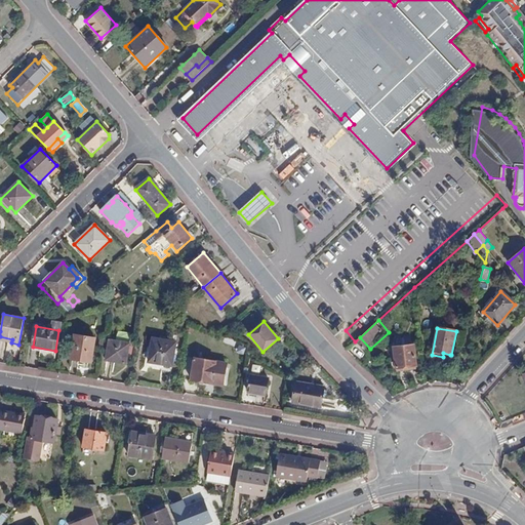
[(71,359),(91,362),(95,338),(75,335),(71,359)]
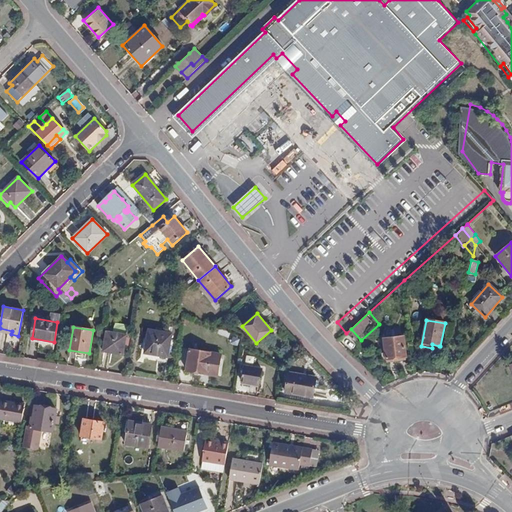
[(140,359),(166,364),(171,334),(149,330),(147,343),(142,342),(140,359)]
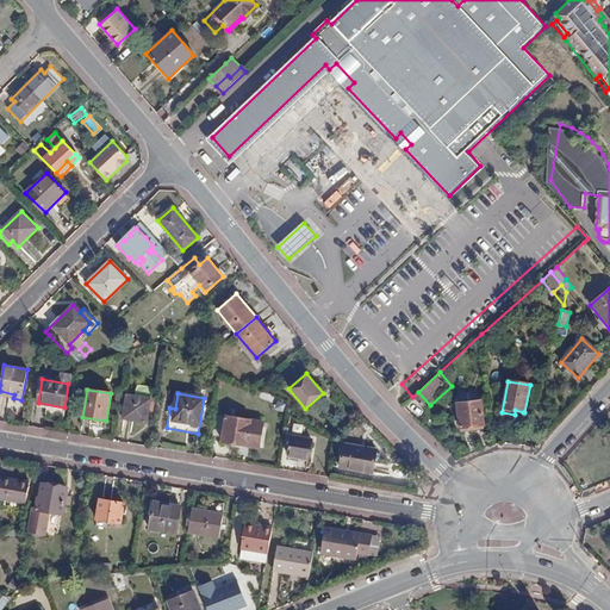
[(477,394),(461,394),(458,404),(481,402),(477,394)]
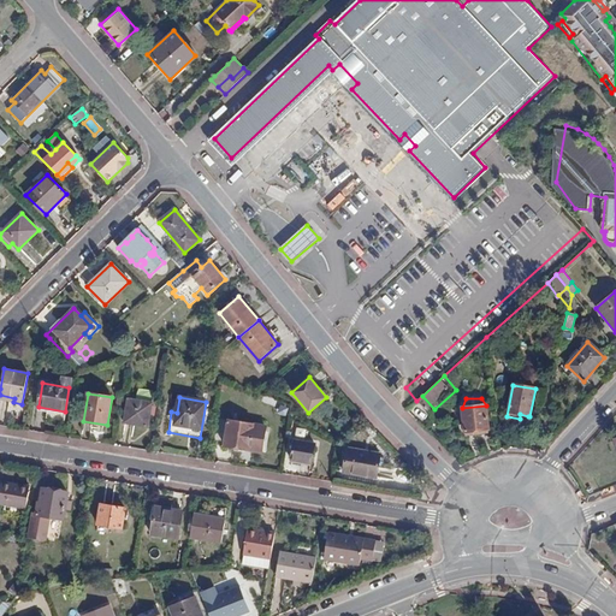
[(124,424),(148,427),(153,403),(128,400),(124,424)]
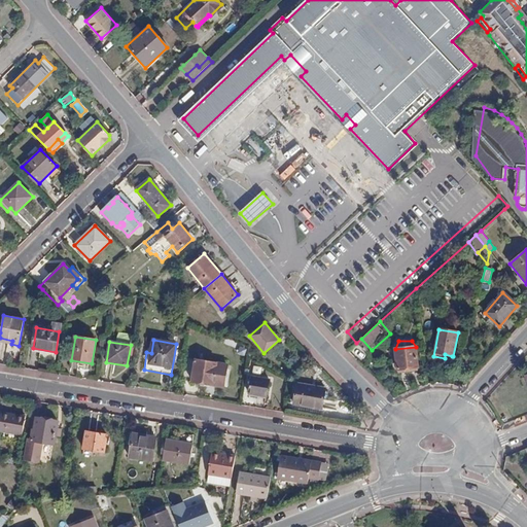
[(245,356),(247,348),(239,346),(237,354),(245,356)]
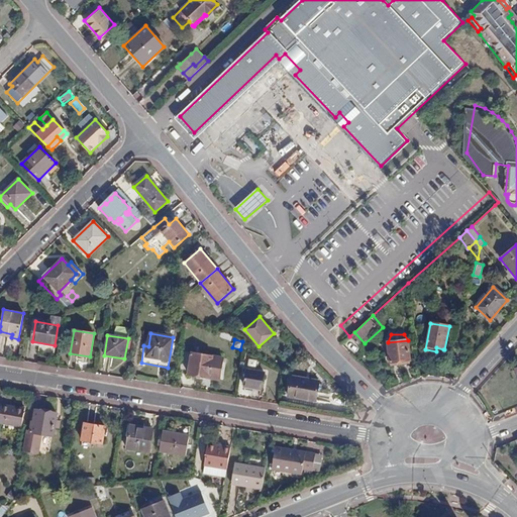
[(410,360),(408,340),(388,342),(390,363),(404,360),(410,360)]
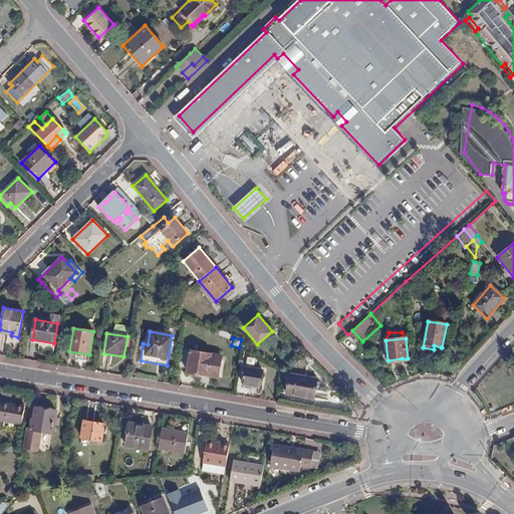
[(191,351),(187,372),(209,375),(218,376),(222,355),(191,351)]
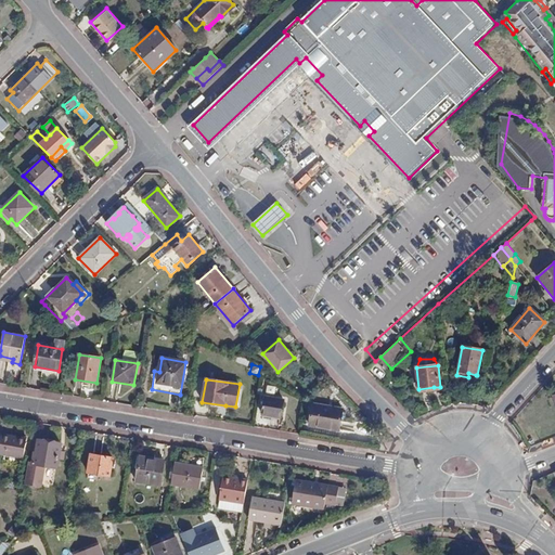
[(261,415),(281,417),(283,400),(265,397),(261,415)]
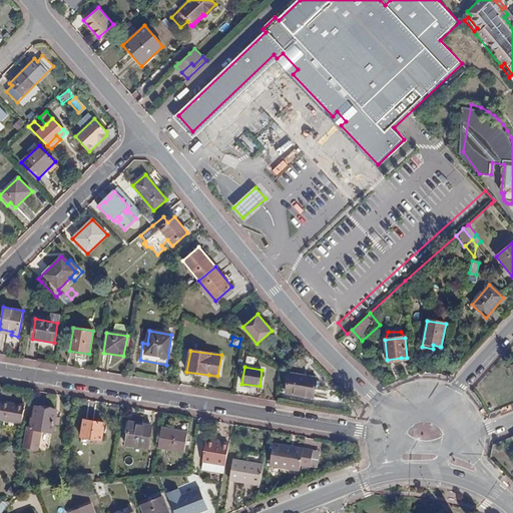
[(313,398),(317,378),(290,373),(286,393),(313,398)]
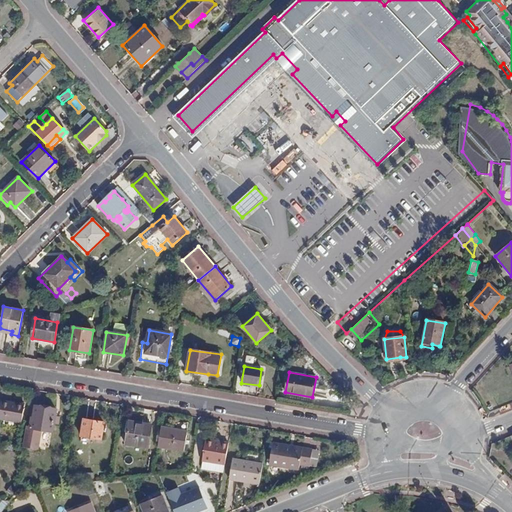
[(0,406),(0,419),(21,423),(25,404),(1,400),(0,406)]
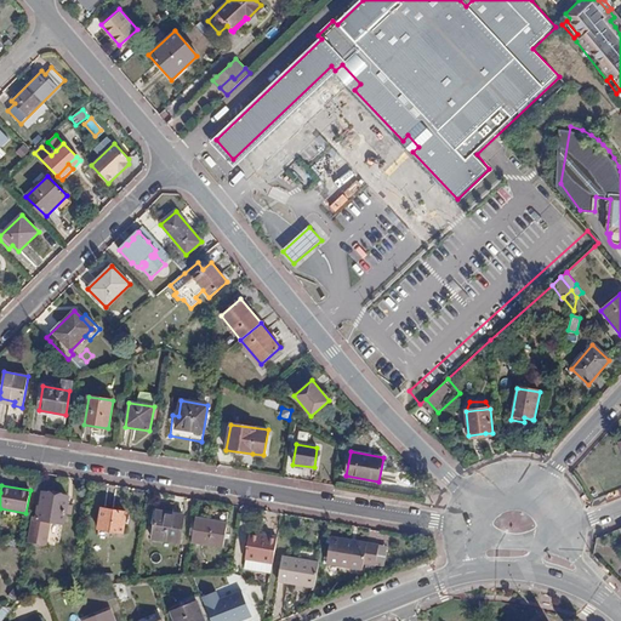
[(50,520),(64,523),(69,497),(43,493),(40,507),(38,506),(36,518),(32,517),(28,540),(32,541),(34,543),(39,545),(43,542),(46,543),(50,520)]
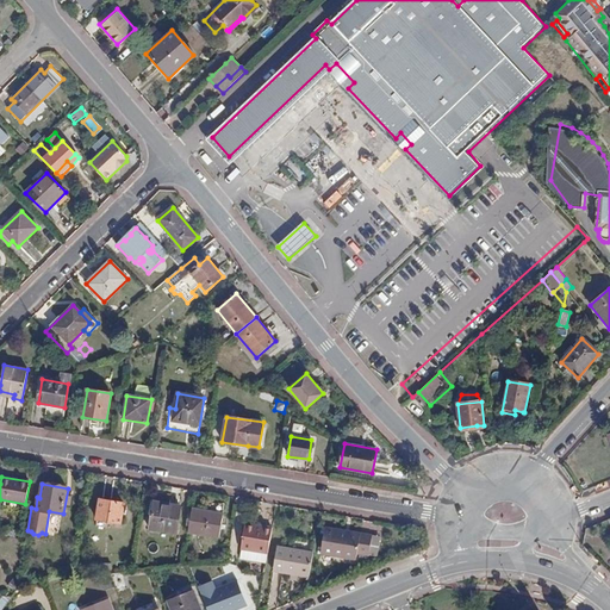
[(124,503),(99,499),(97,520),(109,521),(120,523),(124,503)]
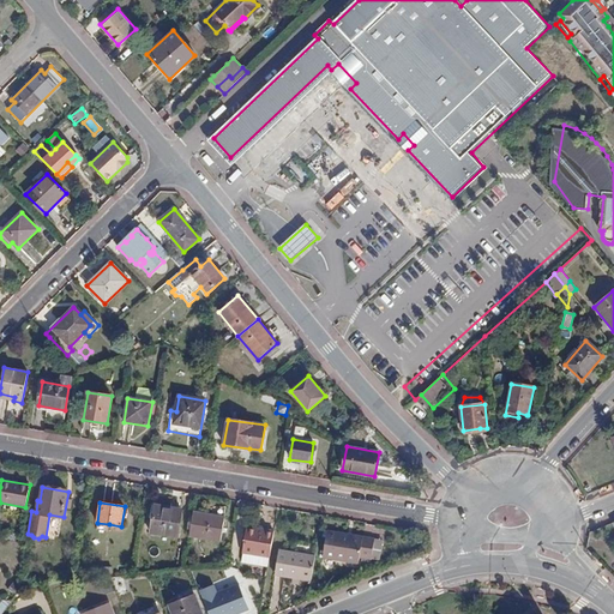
[(150,533),(178,537),(182,510),(155,505),(150,533)]
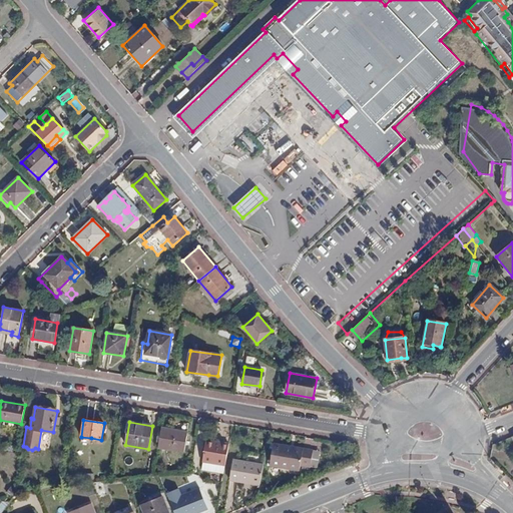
[(183,453),(187,431),(161,427),(157,449),(183,453)]
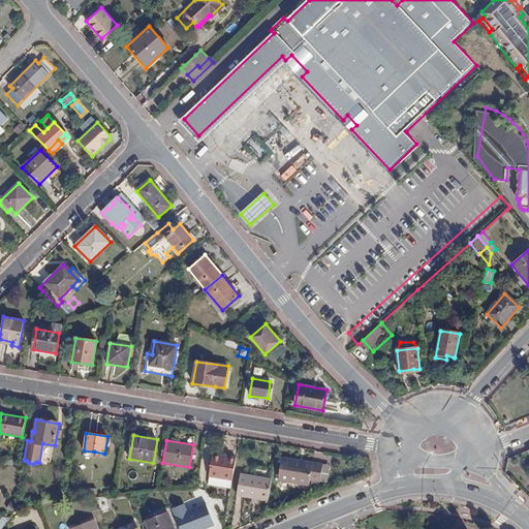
[(209,476),(231,480),(236,458),(212,454),(209,476)]
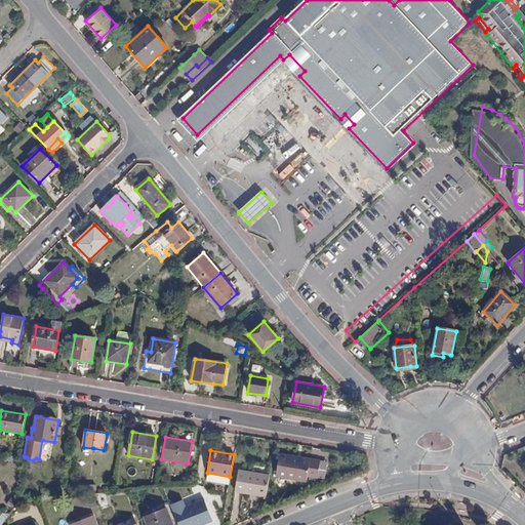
[(317,477),(319,460),(279,454),(276,477),(307,482),(308,476),(317,477)]
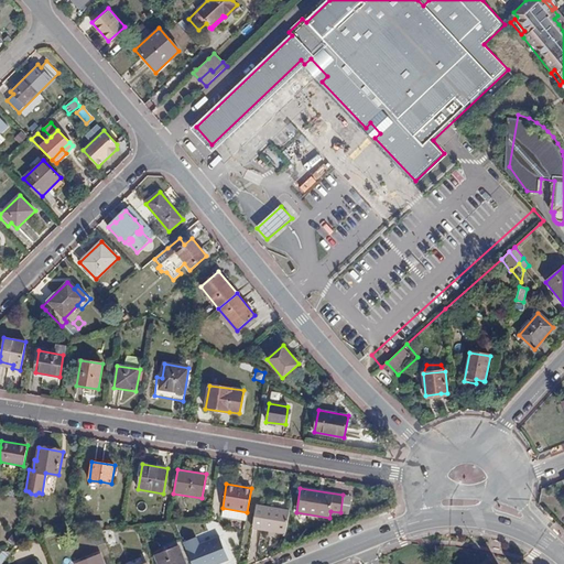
[(251,529),(285,534),(290,510),(256,505),(251,529)]
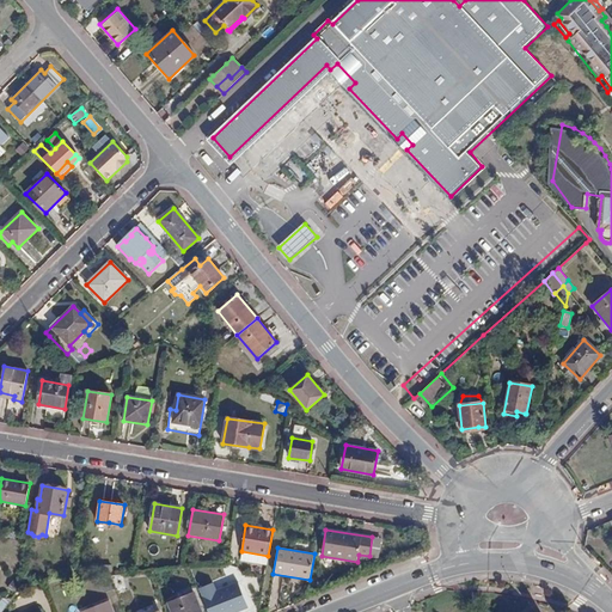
[(13,592),(20,586),(16,581),(8,588),(13,592)]
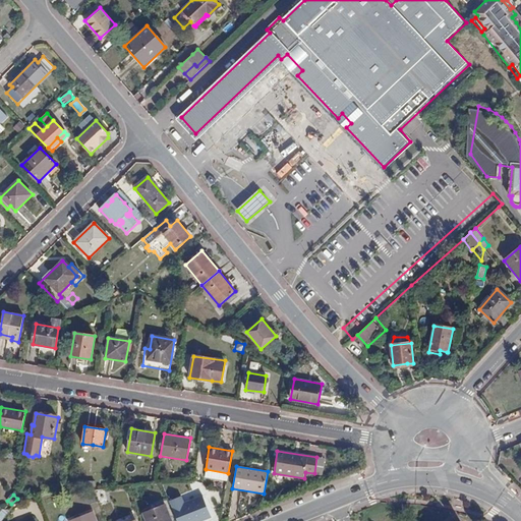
[(181,497),(170,502),(177,520),(200,520),(212,517),(207,509),(203,497),(184,502),(181,497)]
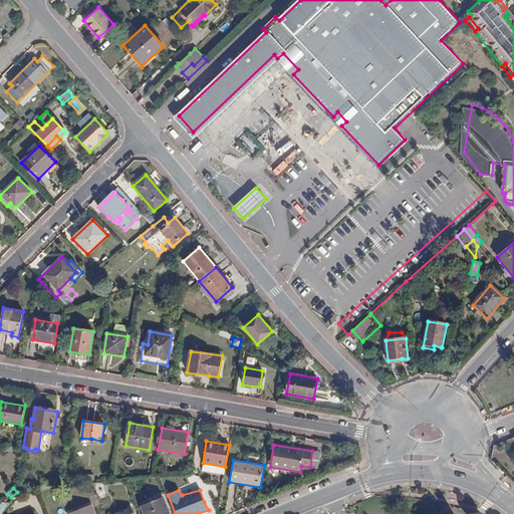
[(142,507),(145,513),(170,513),(164,498),(142,507)]
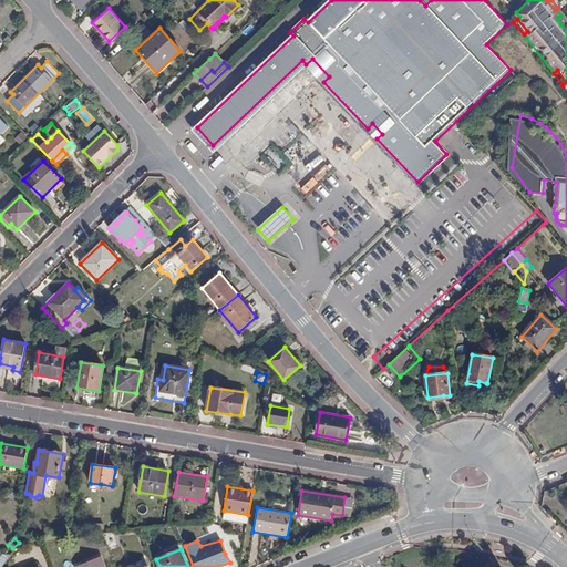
[(1,556),(0,557),(0,566),(10,556),(1,556)]
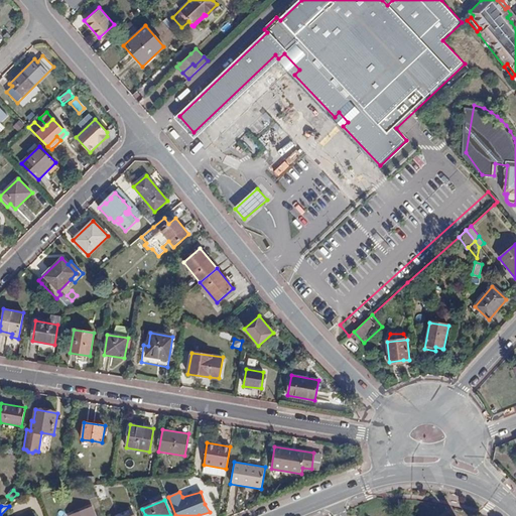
[(96,515),(92,507),(70,515),(96,515)]
